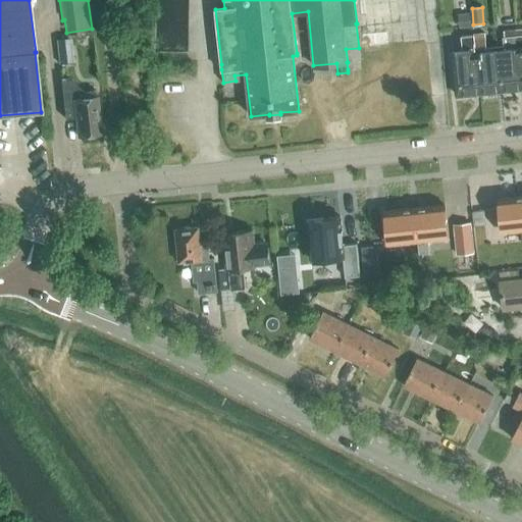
[(458,13),(459,28),(471,27),(470,12),(458,13)]
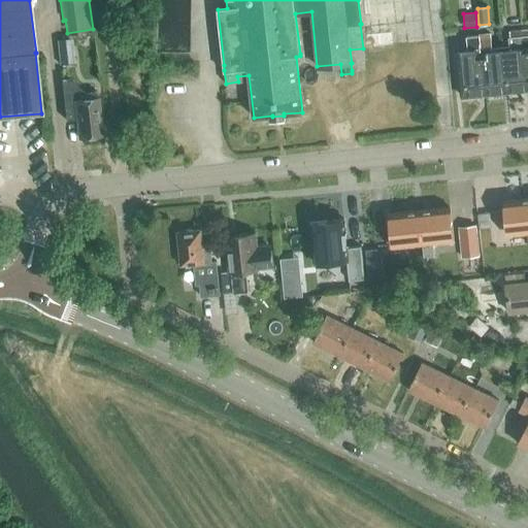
[(507,92),(527,90),(527,70),(527,57),(525,57),(522,34),(522,30),(509,31),(512,50),(503,51),(504,59),(507,92)]
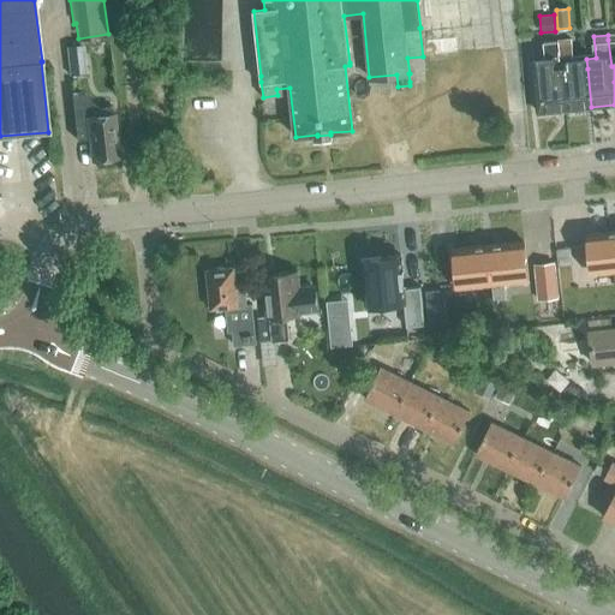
[(455,37),(425,41),(428,59),(458,55),(455,37)]
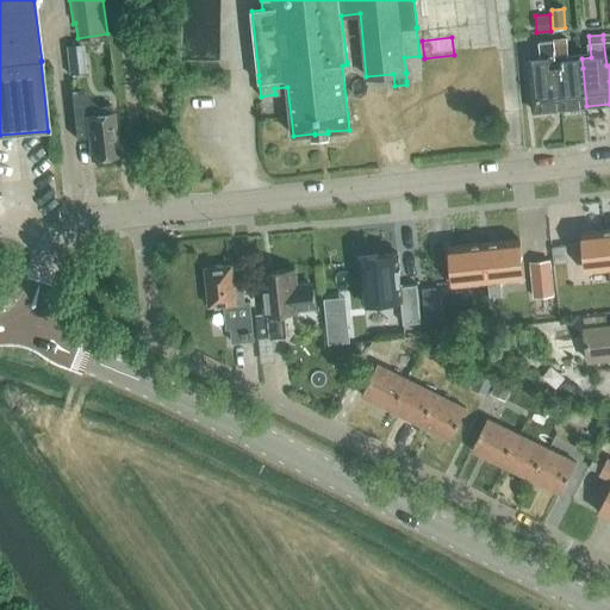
[(583,68),(582,58),(568,60),(566,39),(553,41),(555,60),(554,60),(555,70),(556,70),(560,110),(586,106),(583,68)]
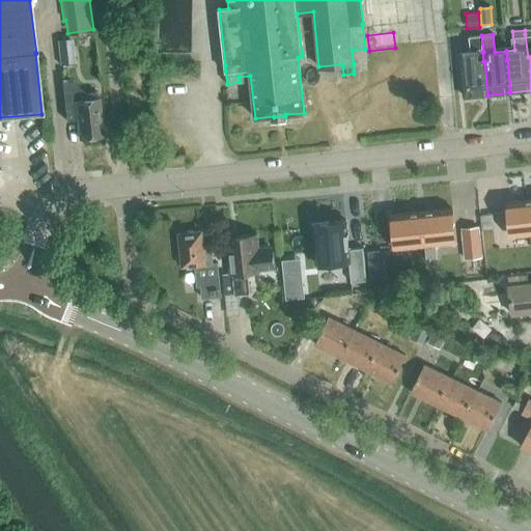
[(465,98),(487,95),(484,61),(483,61),(482,52),(483,52),(481,35),(469,36),(471,51),(459,52),(465,98)]
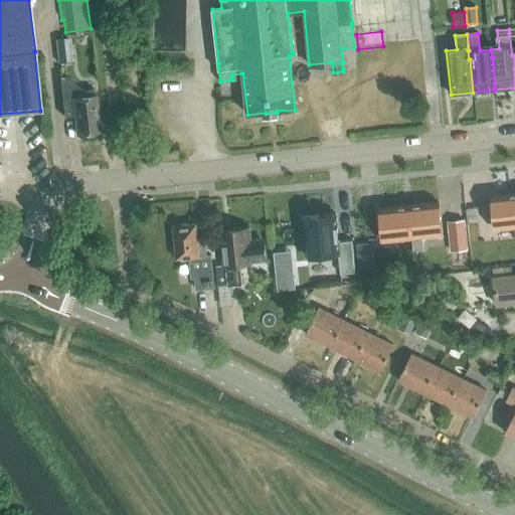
[(58,63),(72,61),(70,37),(55,39),(58,63)]
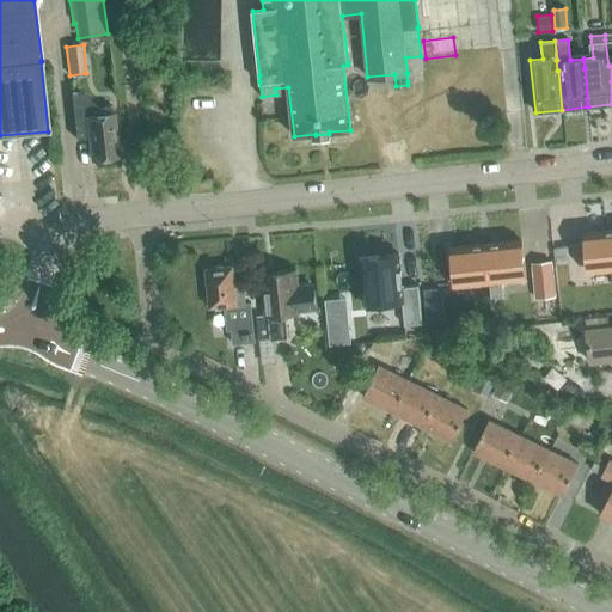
[(79,95),(79,91),(71,92),(75,139),(87,138),(90,159),(118,157),(114,112),(111,112),(110,105),(98,106),(83,93),(79,95)]
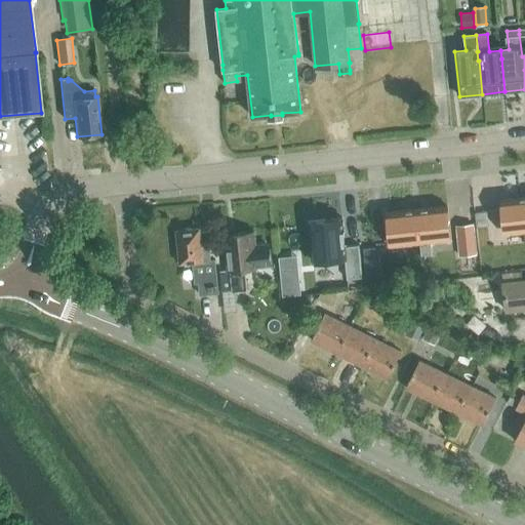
[(524,197),(501,200),(505,233),(524,231),(524,234),(524,197)]
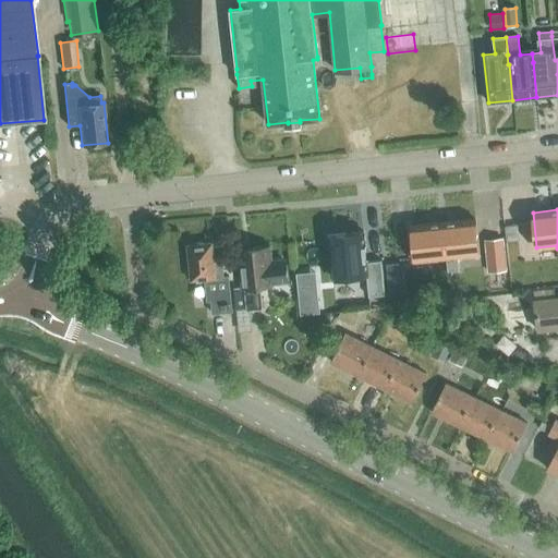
[(475,219),(443,222),(447,257),(446,258),(448,271),(459,270),(458,256),(478,254),(476,233),(475,219)]
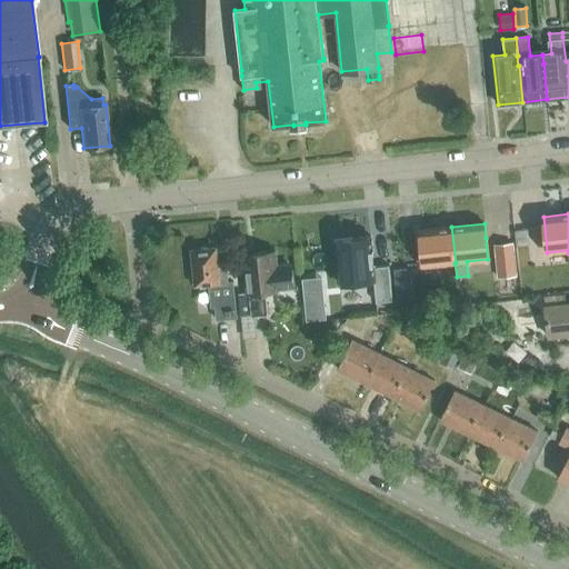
[(451,227),(419,230),(423,267),(455,263),(456,262),(451,227)]
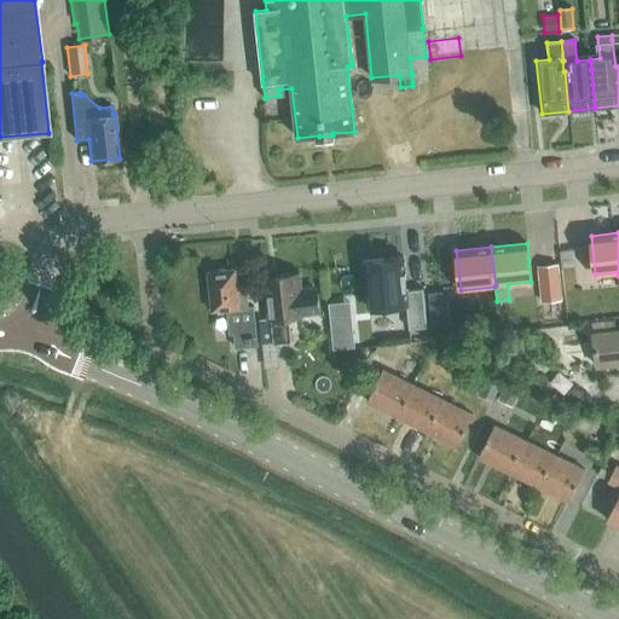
[(403,256),(364,261),(369,308),(406,305),(409,329),(427,327),(423,289),(406,290),(403,256)]
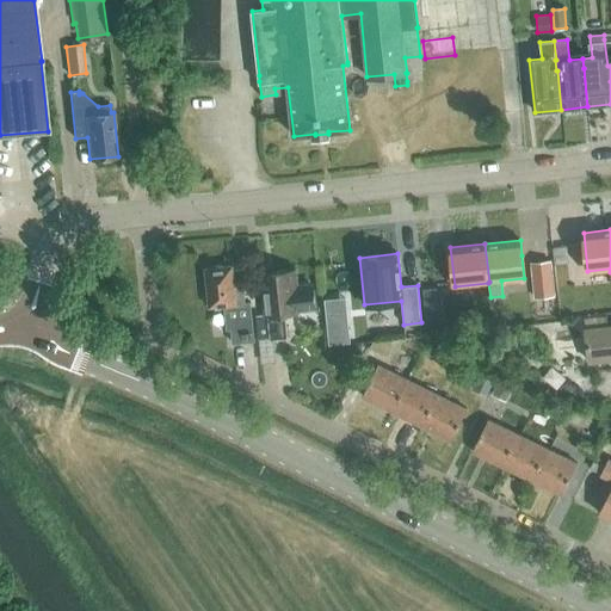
[(550,261),(531,263),(535,298),(554,297),(550,261)]
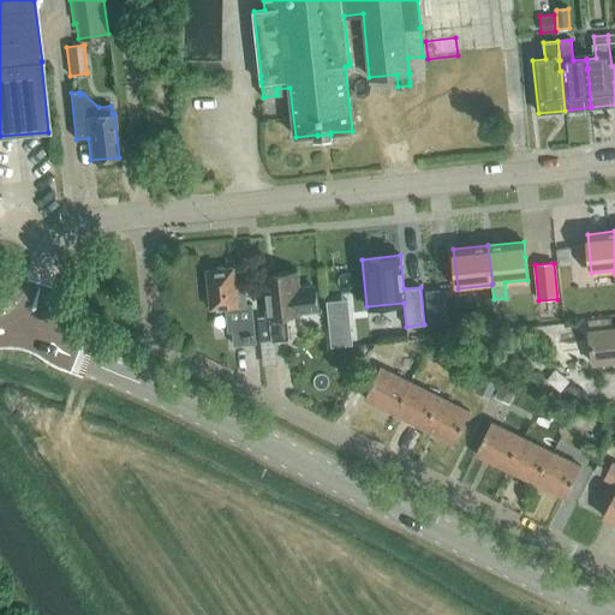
[(230,268),(206,270),(210,310),(226,308),(228,332),(233,332),(234,346),(256,344),(252,304),(251,305),(246,305),(244,282),(232,284),(230,268)]
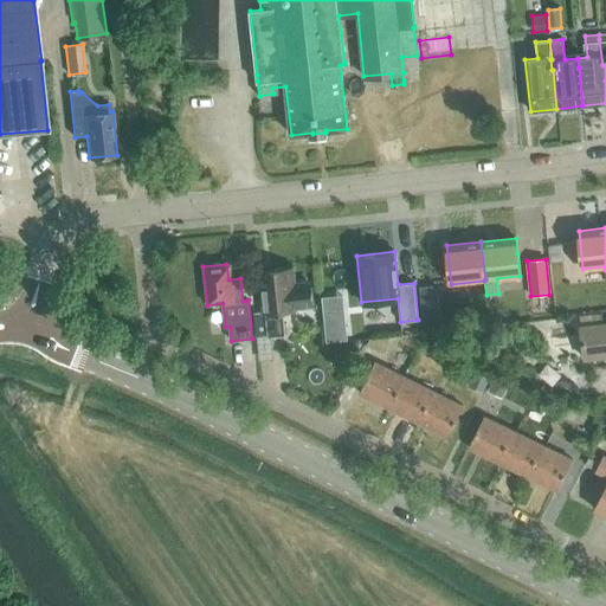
[(292,284),(291,268),(260,270),(265,311),(255,313),(257,337),(284,334),(282,310),(296,309),(295,308),(310,305),(308,283),(292,284)]
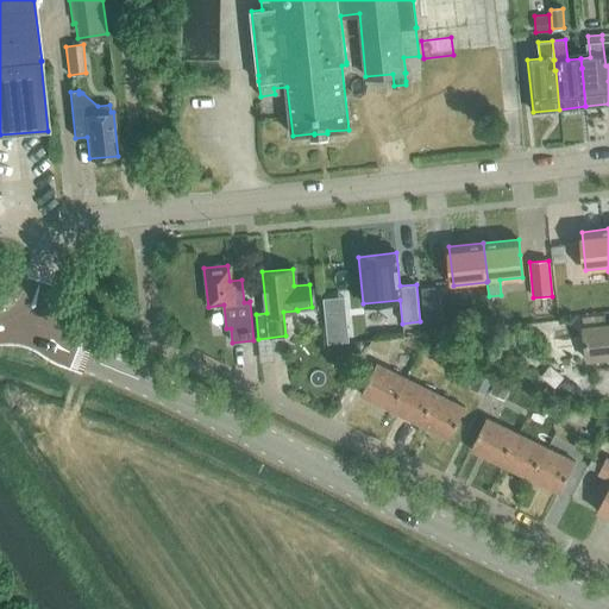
[(422,289),(425,316),(437,315),(433,288),(422,289)]
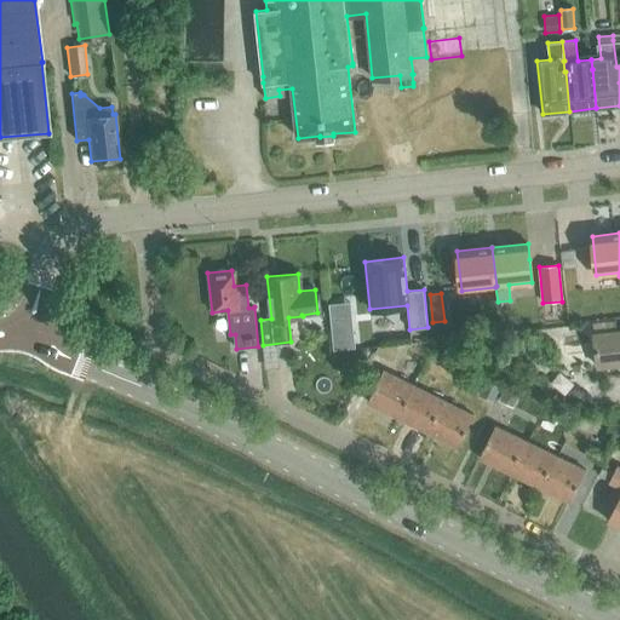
[(610,321),(593,323),(593,325),(595,333),(612,331),(610,321)]
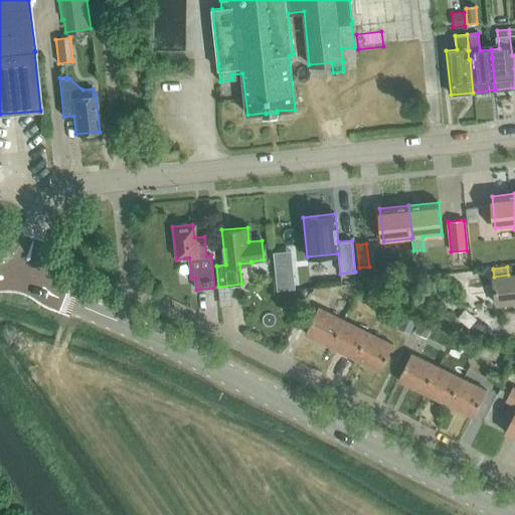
[(514,274),(508,275),(494,277),(497,305),(514,303),(514,274)]
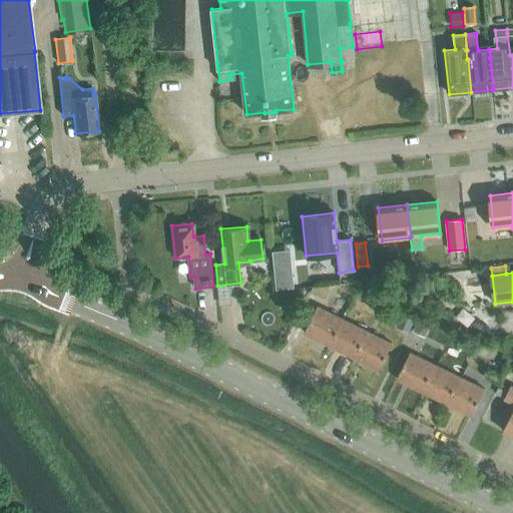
[(294,288),(292,274),(276,276),(277,289),(294,288)]
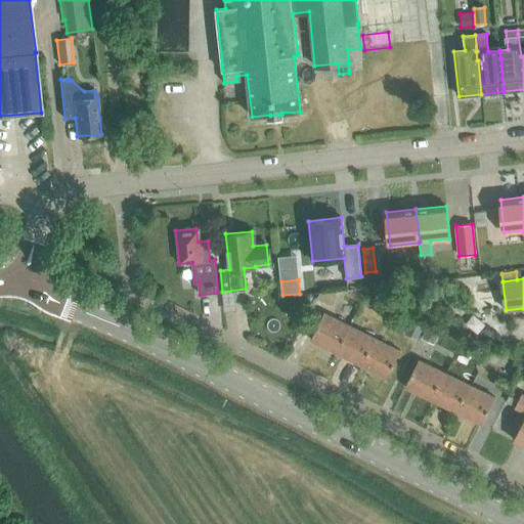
[(420,293),(408,288),(401,304),(412,309),(420,293)]
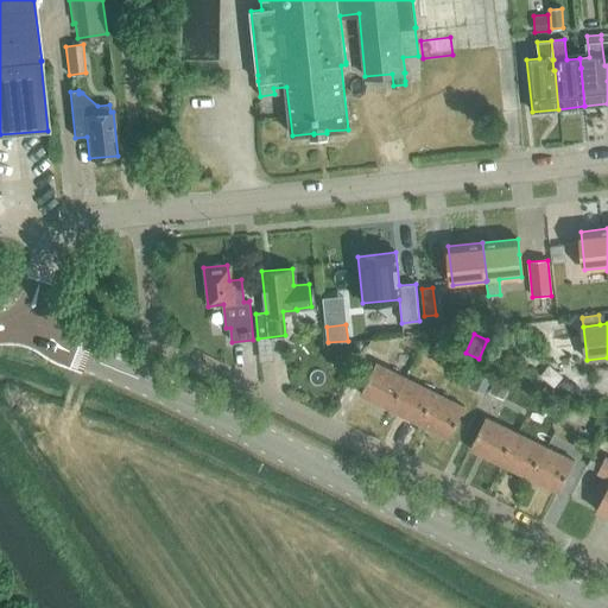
[(436,359),(441,349),(425,342),(420,352),(436,359)]
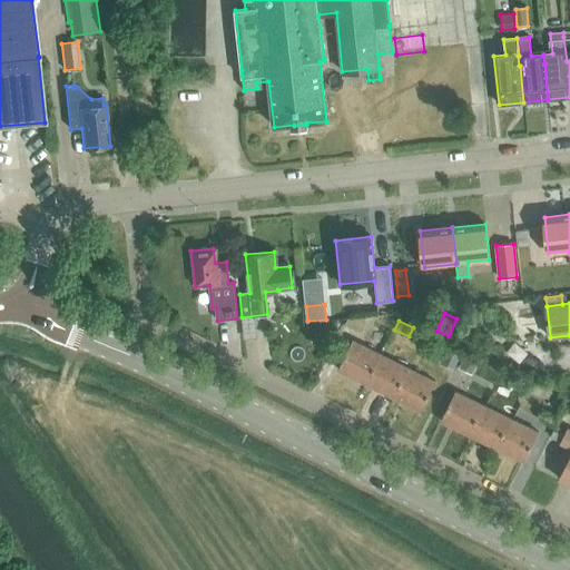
[(421,346),(430,351),(435,338),(426,334),(421,346)]
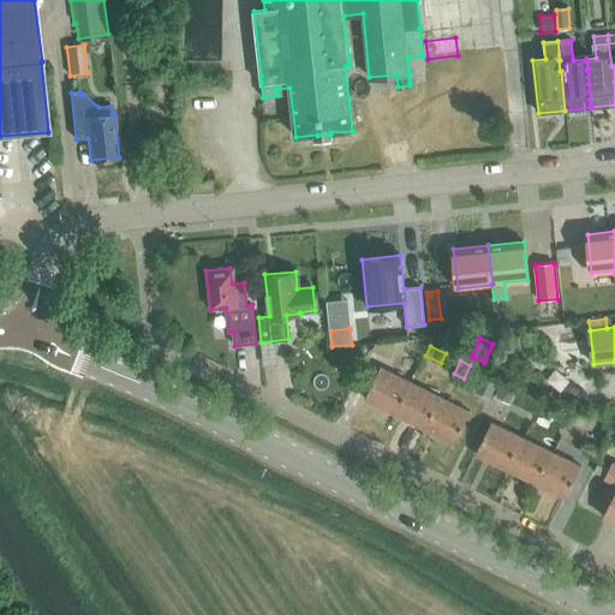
[(393,413),(408,381),(380,368),(364,399),(393,413)]
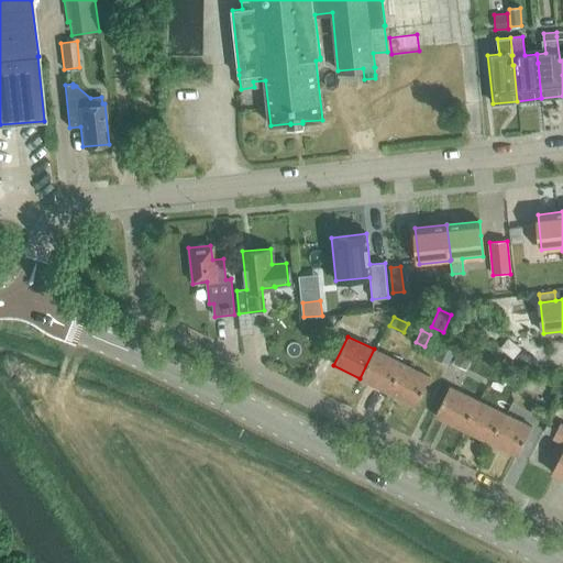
[(457,344),(445,339),(437,359),(449,364),(457,344)]
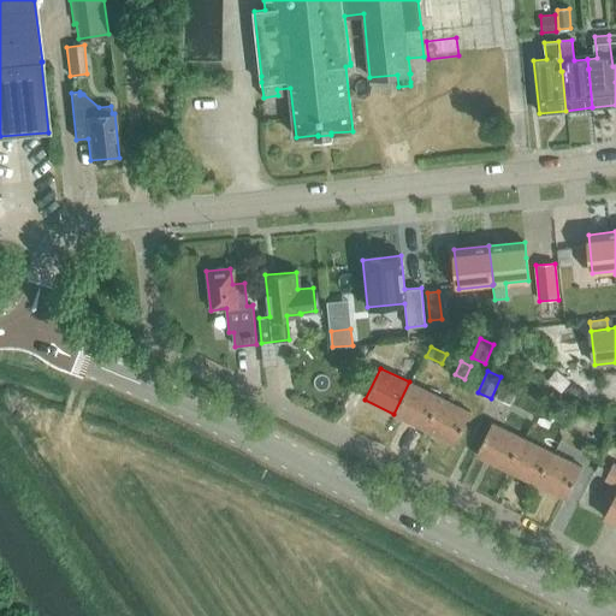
[(517,385),(504,379),(497,395),(510,401),(517,385)]
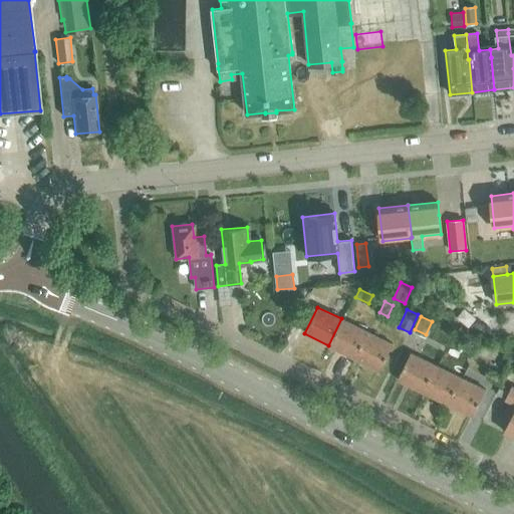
[(355,358),(368,332),(341,318),(328,345),(355,358)]
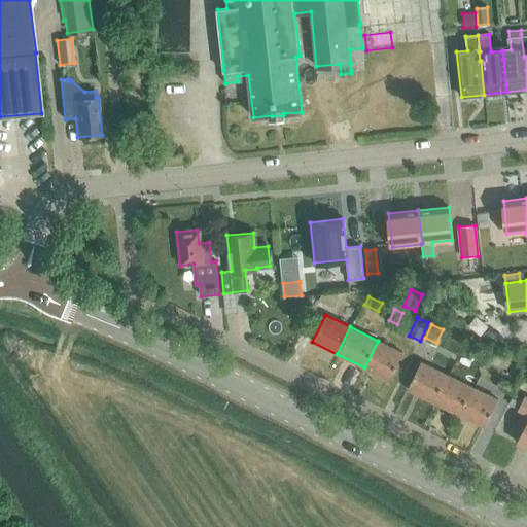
[(378,341),(364,367),(389,380),(402,353),(378,341)]
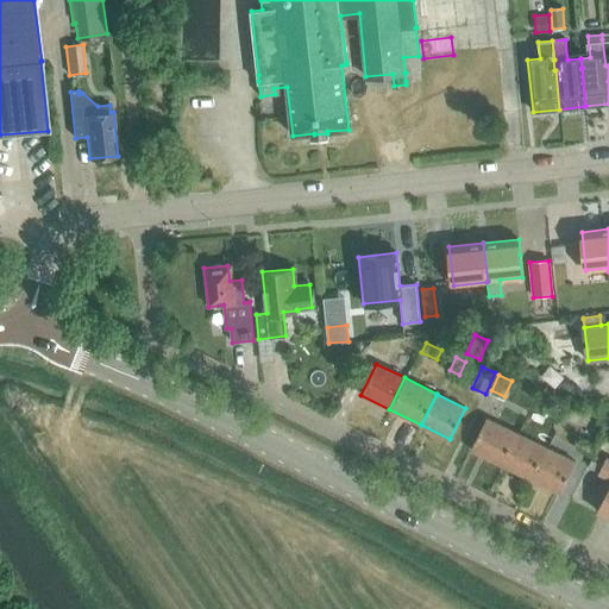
[(545,418),(558,415),(556,400),(542,402),(545,418)]
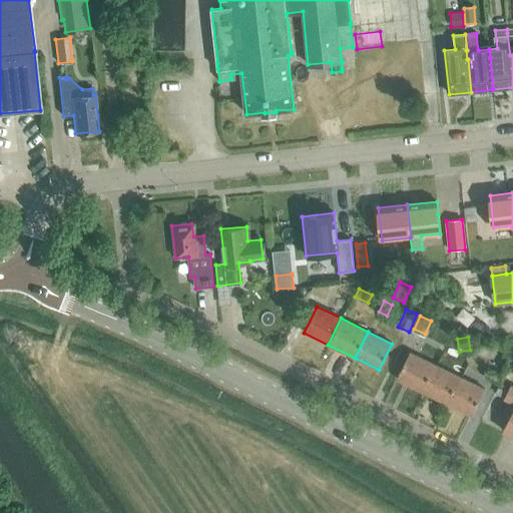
[(422,392),(435,365),(410,352),(396,379),(422,392)]
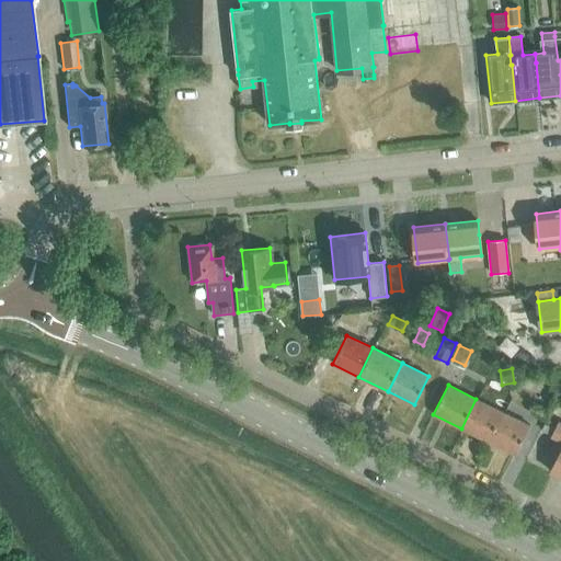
[(489,442),(503,412),(476,399),(461,428),(489,442)]
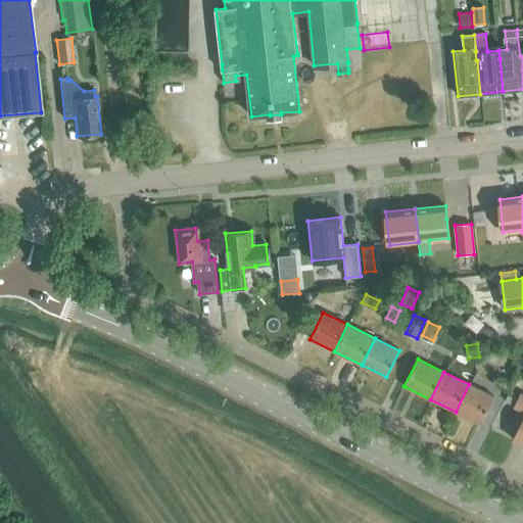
[(469,384),(456,412),(480,424),(493,396),(469,384)]
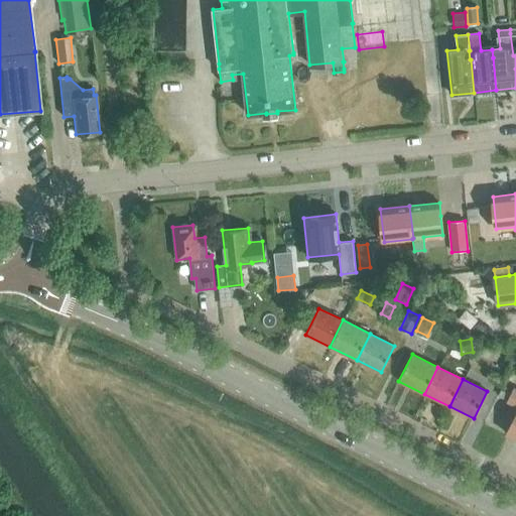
[(515,388),(513,388),(507,400),(515,405),(515,411),(506,433),(515,437),(515,388)]
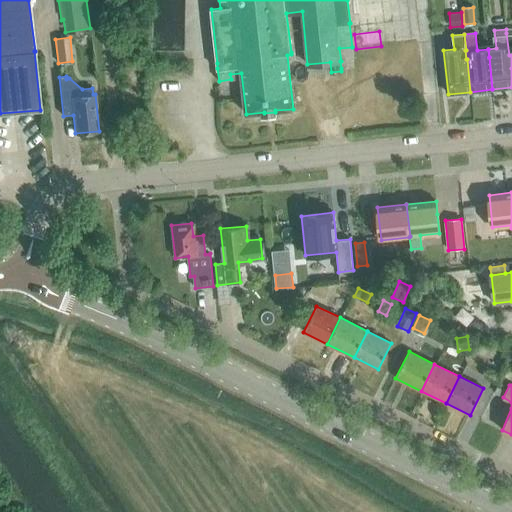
[(504,391),(497,387),(494,393),(501,397),(504,391)]
